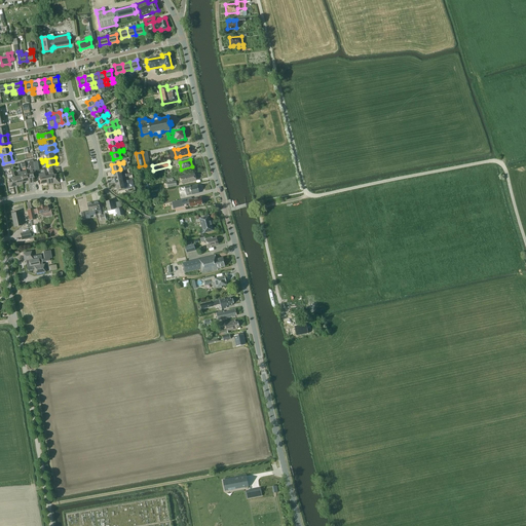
[(14,177),(12,166),(10,166),(2,167),(3,171),(6,171),(6,172),(9,171),(9,170),(10,170),(12,178),(8,178),(10,187),(16,186),(14,177)]
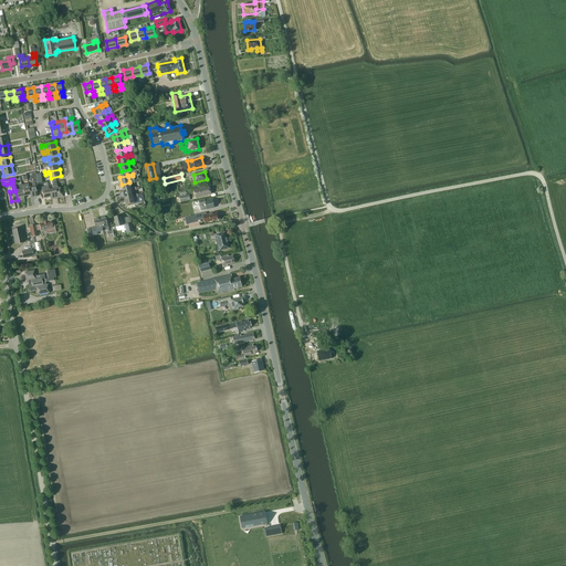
[(129,182),(122,185),(123,191),(132,189),(132,188),(130,184),(135,184),(134,180),(129,181),(129,182)]
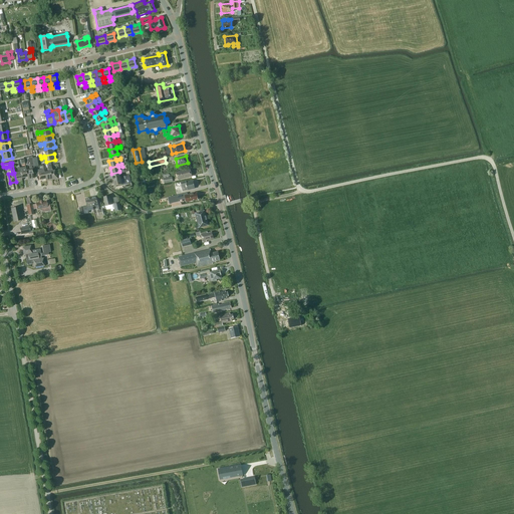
[(30,170),(26,171),(27,178),(27,180),(34,178),(33,173),(35,173),(34,165),(30,165),(29,165),(30,170)]
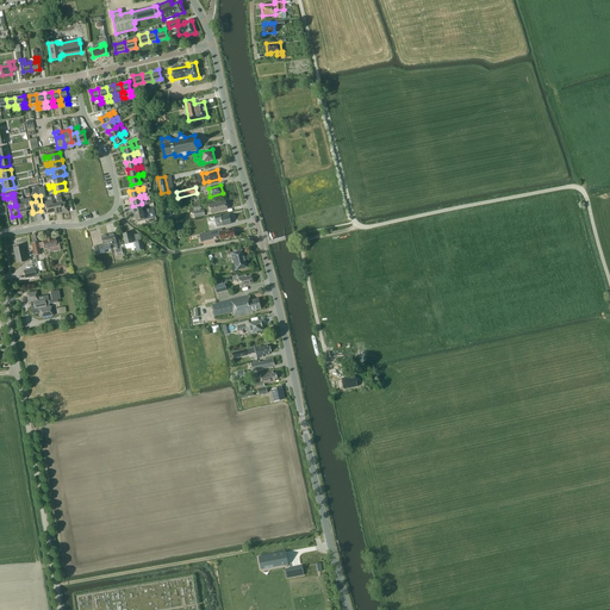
[(58,198),(62,213),(69,212),(67,201),(62,203),(61,197),(58,198)]
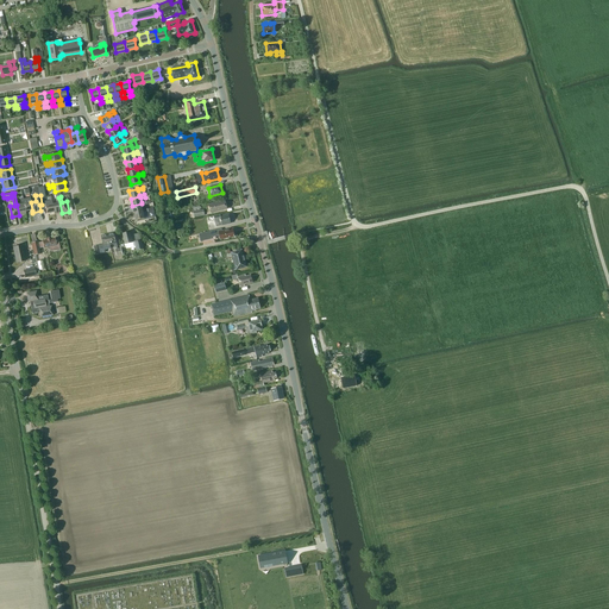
[(46,214),(54,212),(52,205),(51,200),(49,201),(44,201),(46,214)]
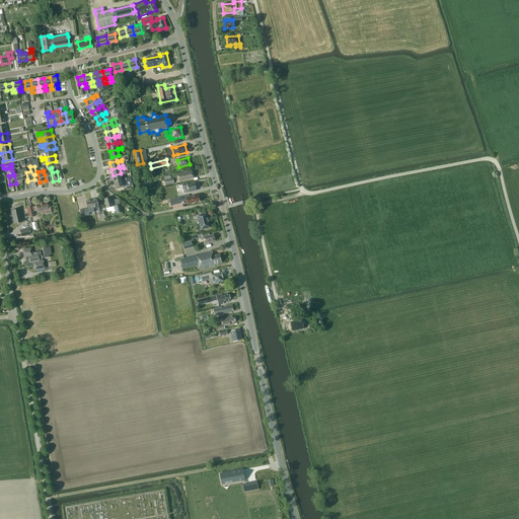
[(121,173),(113,175),(114,181),(122,179),(122,178),(121,175),(125,174),(125,171),(121,172),(121,173)]
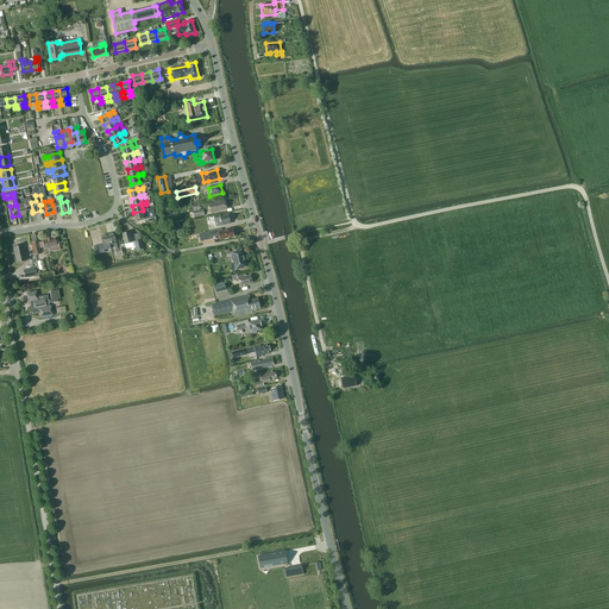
[(227,208),(225,201),(209,205),(212,213),(227,208)]
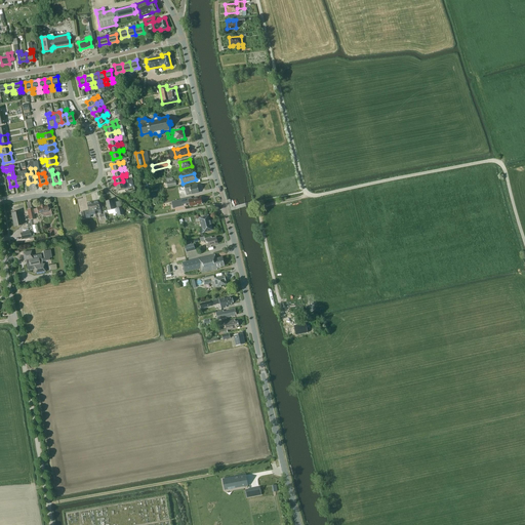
[(172,180),(172,178),(166,179),(167,188),(176,186),(175,180),(172,180)]
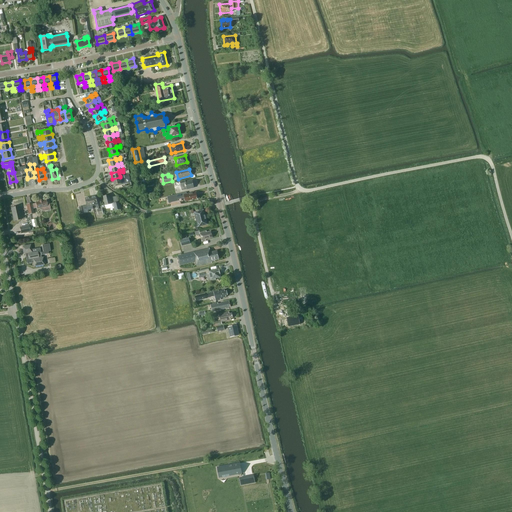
[(124,175),(120,176),(120,177),(112,179),(114,185),(122,183),(121,179),(125,178),(124,175)]
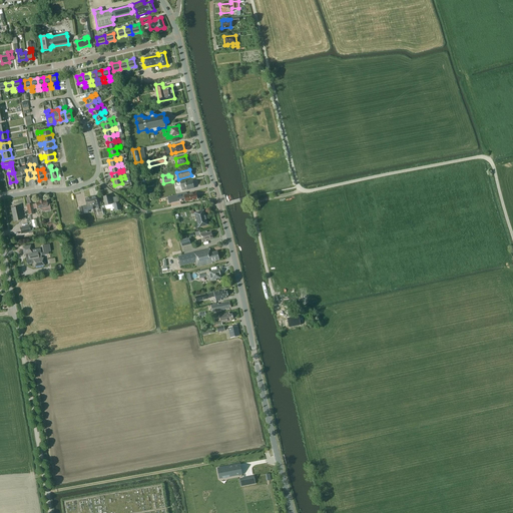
[(185,181),(180,182),(181,186),(182,191),(186,189),(194,188),(192,180),(185,182),(185,181)]
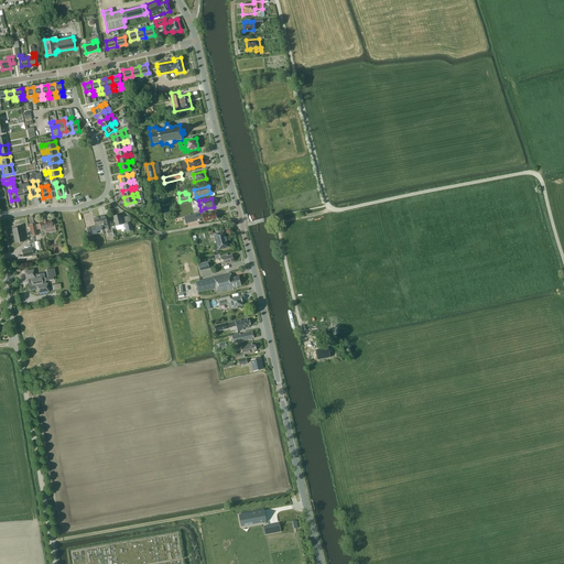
[(205,213),(184,217),(186,224),(196,221),(196,219),(203,218),(204,221),(208,220),(209,221),(212,220),(217,219),(216,215),(215,215),(214,213),(205,214),(205,213)]
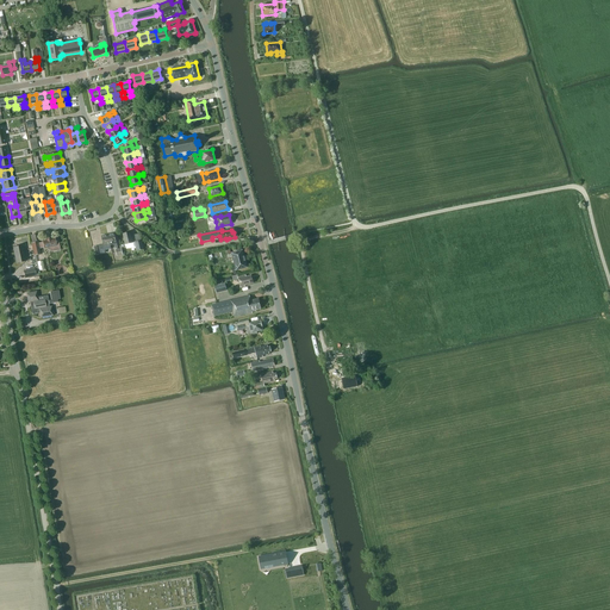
[(132,243),(131,232),(123,234),(125,244),(132,243)]
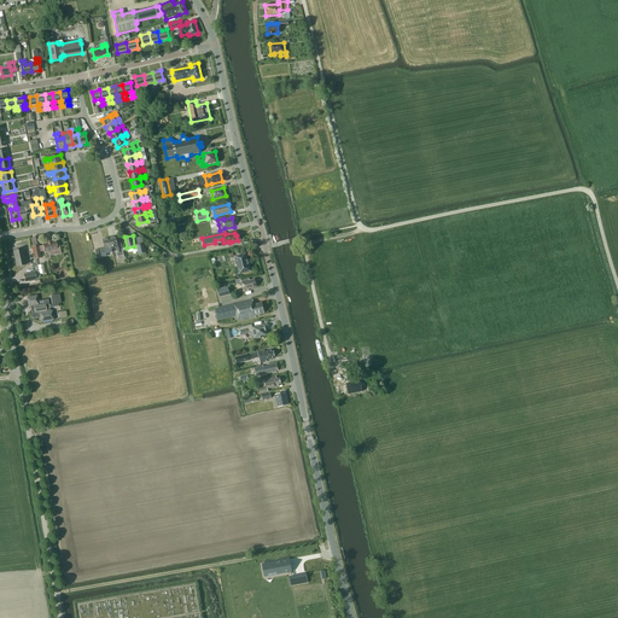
[(112,252),(111,248),(109,238),(103,239),(105,248),(99,249),(101,257),(106,256),(106,254),(112,252)]
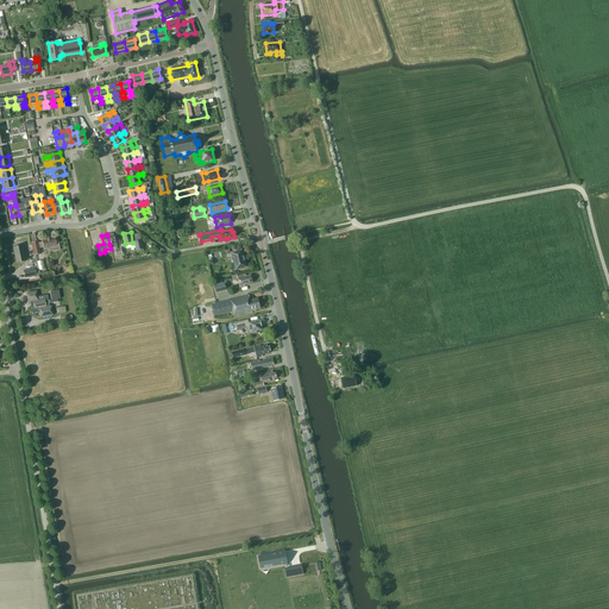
[(50,239),(50,238),(46,238),(46,240),(43,240),(43,242),(41,243),(42,249),(44,248),(45,248),(51,251),(60,250),(57,239),(55,239),(55,238),(50,239)]
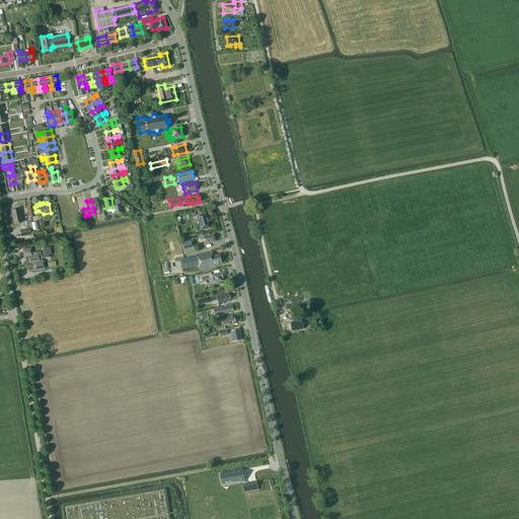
[(21,222),(18,209),(11,211),(14,224),(21,222)]
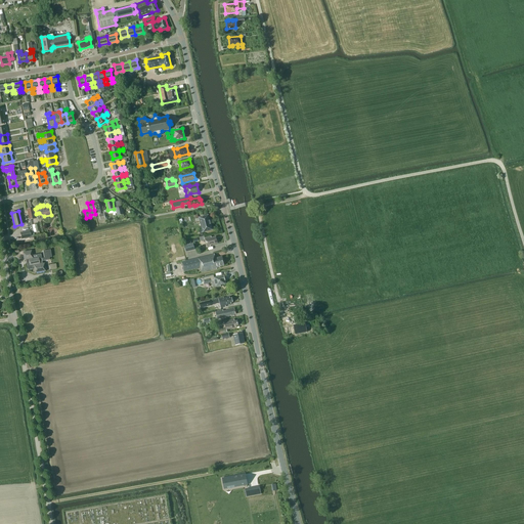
[(212,229),(208,215),(199,218),(203,232),(212,229)]
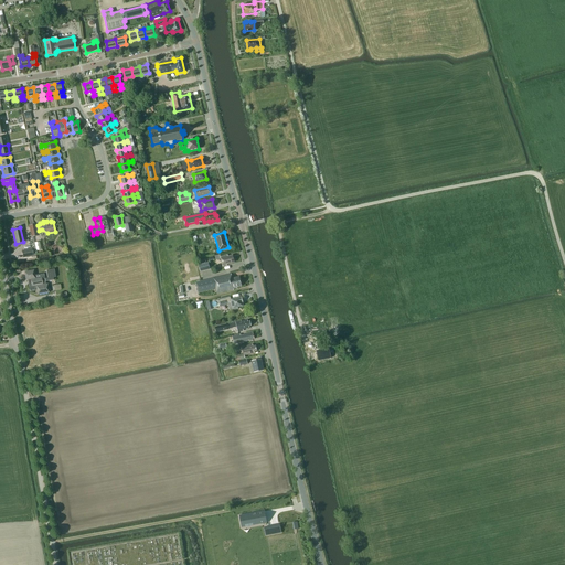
[(35,255),(34,248),(32,249),(32,248),(21,251),(22,257),(35,255)]
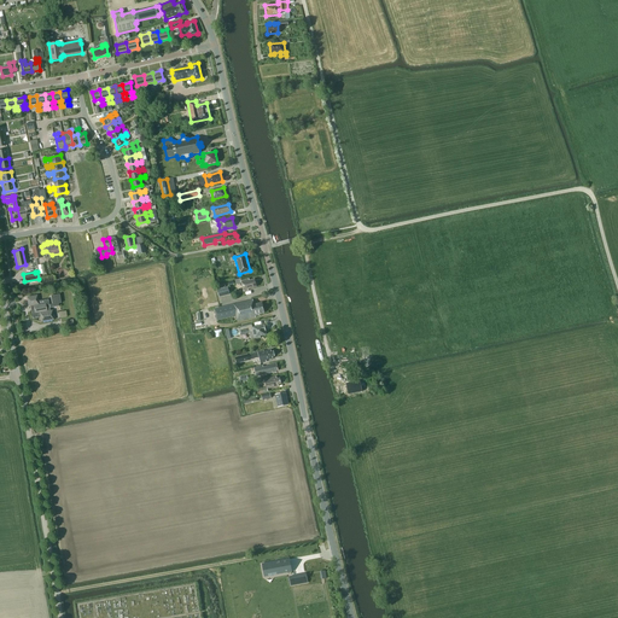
[(242,281),(240,279),(234,280),(235,285),(242,283),(244,291),(248,291),(248,289),(256,287),(255,279),(249,280),(249,279),(242,281)]
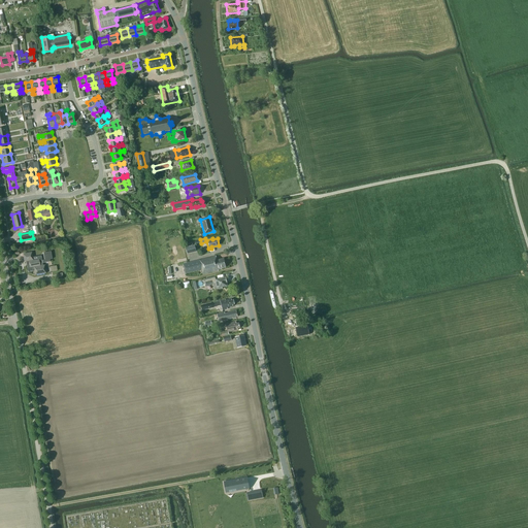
[(196,252),(195,245),(186,248),(188,254),(196,252)]
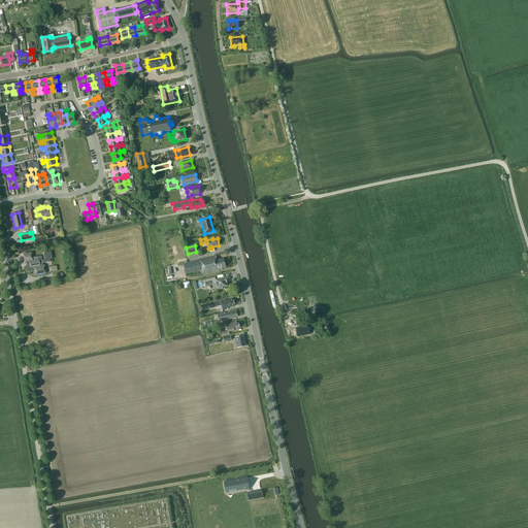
[(52,259),(51,252),(43,253),(44,260),(41,260),(40,256),(32,257),(32,252),(23,254),(24,262),(26,261),(28,272),(34,271),(35,275),(45,273),(44,265),(42,265),(42,263),(50,262),(50,259),(52,259)]
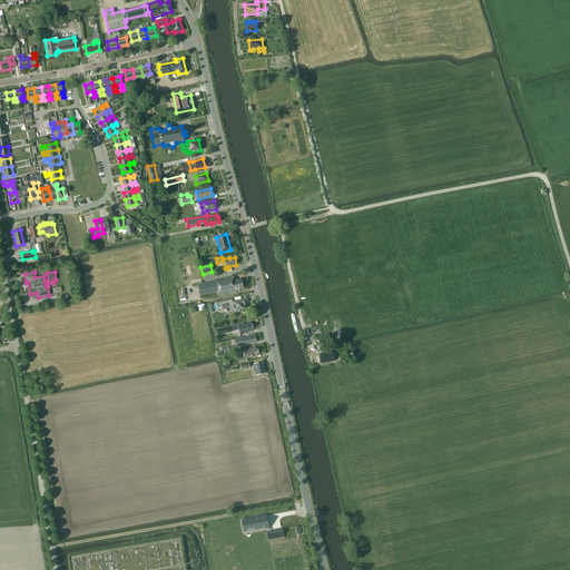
[(234,281),(233,276),(215,281),(198,285),(200,295),(218,291),(219,296),(235,293),(235,292),(238,291),(238,290),(244,288),(242,279),(234,281)]
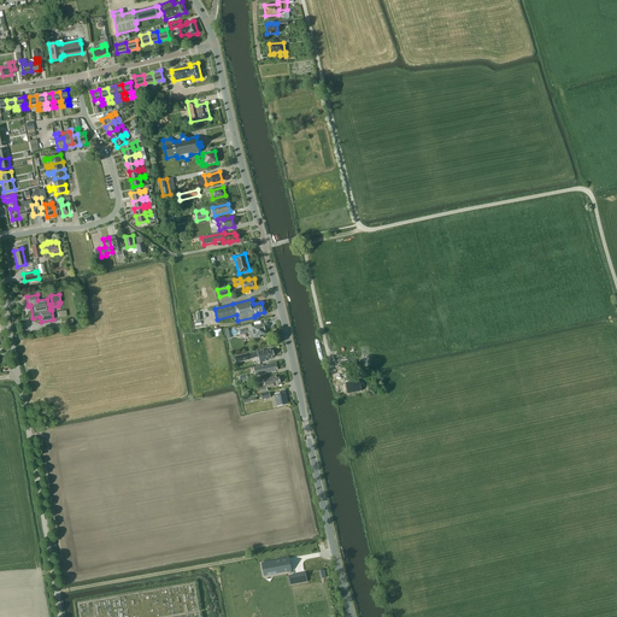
[(252,327),(251,323),(239,327),(240,329),(239,330),(240,335),(250,333),(251,339),(253,338),(254,339),(259,338),(259,336),(265,334),(264,330),(265,330),(264,324),(252,327)]
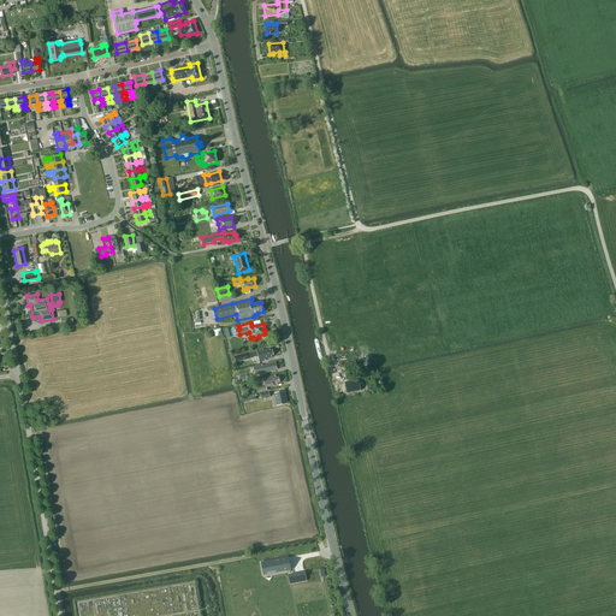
[(369,345),(360,348),(365,366),(373,365),(369,345)]
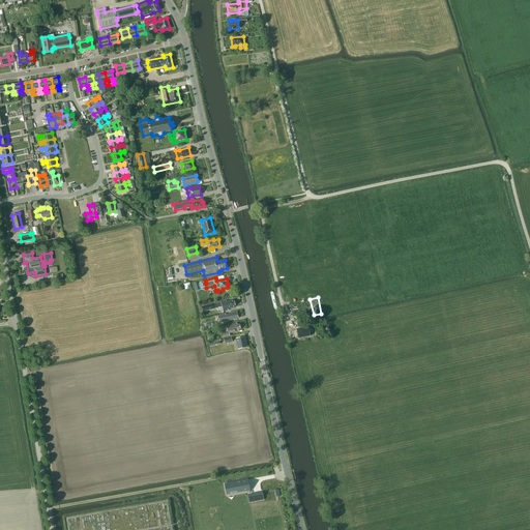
[(233,301),(232,300),(226,301),(221,302),(223,312),(228,311),(228,308),(234,307),(234,305),(235,305),(234,301),(233,301)]
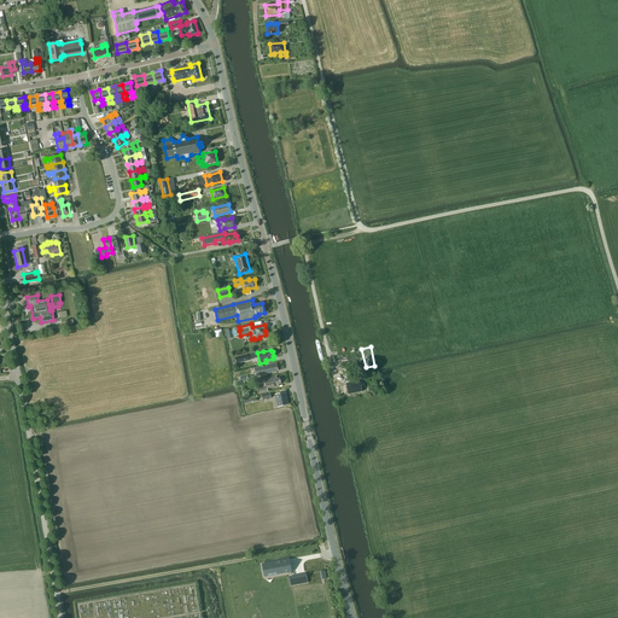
[(278,371),(277,363),(263,367),(262,366),(255,368),(256,373),(256,377),(263,374),(273,372),(278,371)]
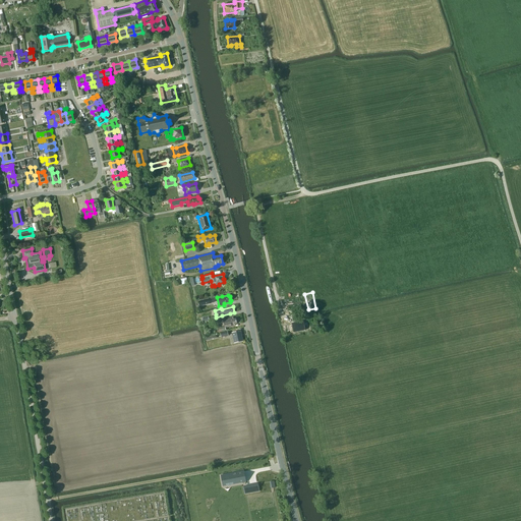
[(233,320),(233,317),(223,320),(225,327),(217,329),(218,332),(226,331),(225,328),(235,326),(234,324),(237,324),(236,319),(233,320)]
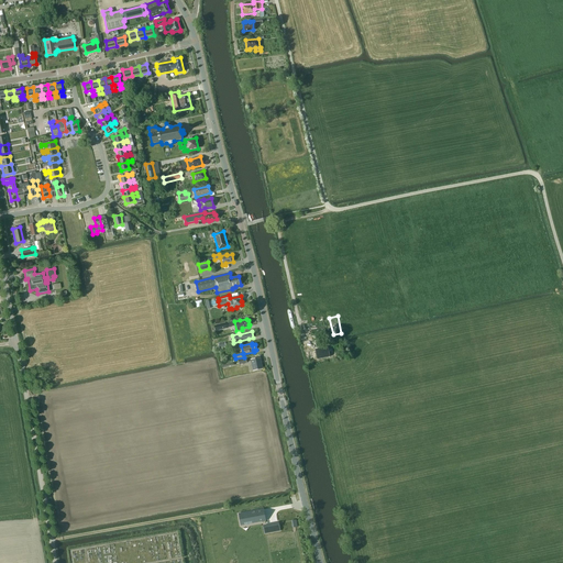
[(327,346),(315,350),(316,351),(317,357),(317,359),(319,359),(329,356),(327,346)]
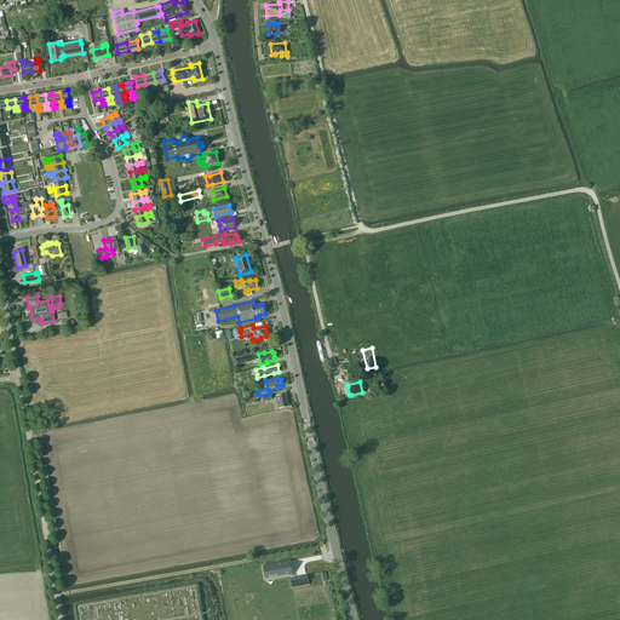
[(290,406),(287,394),(276,396),(279,408),(290,406)]
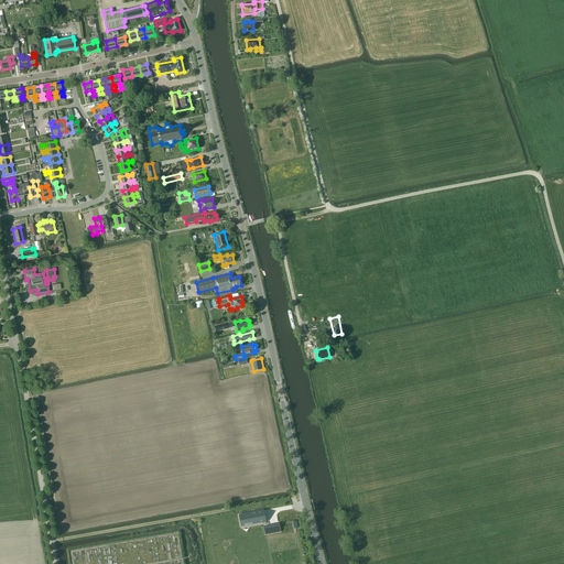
[(261,511),(241,514),(242,523),(252,522),(253,523),(266,521),(263,512),(261,512),(261,511)]
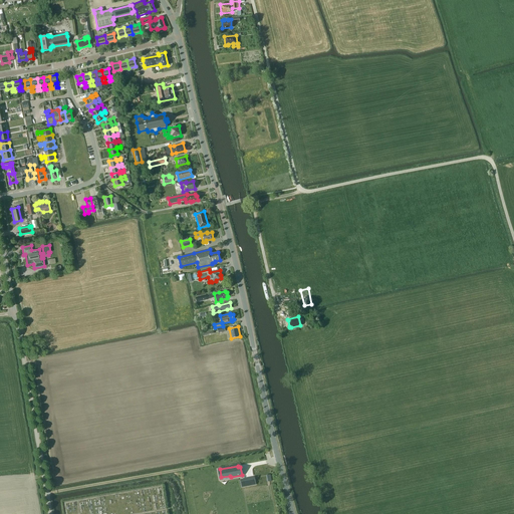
[(255,484),(254,478),(252,478),(249,479),(248,479),(245,480),(245,479),(243,480),(244,486),(255,484)]
